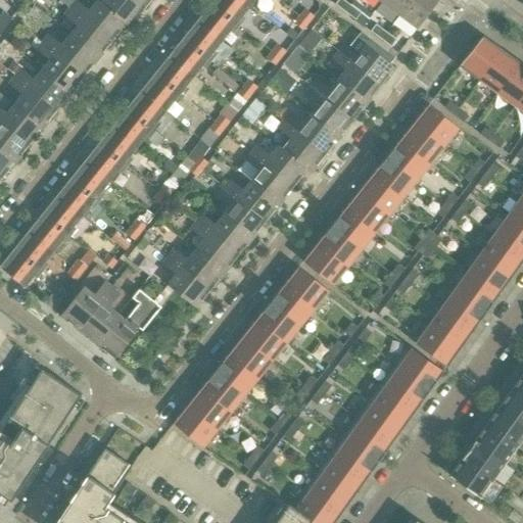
[(98,1),(98,2),(127,26),(131,29),(145,11),(130,0),(104,0),(102,4),(98,1)]
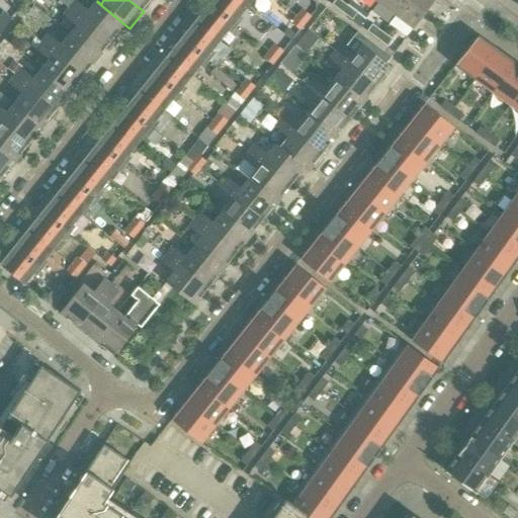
[(128,0),(144,11),(153,0),(128,0)]
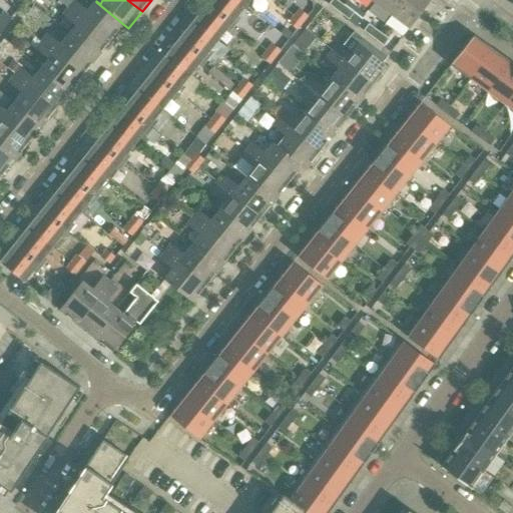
[(236,0),(208,0),(206,4),(233,26),(239,18),(236,16),(244,6),(236,0)]
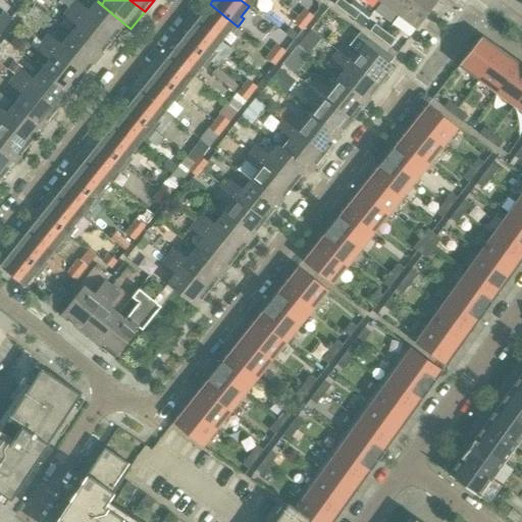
[(336,0),(334,4),(345,12),(350,5),(343,0),(336,0)]
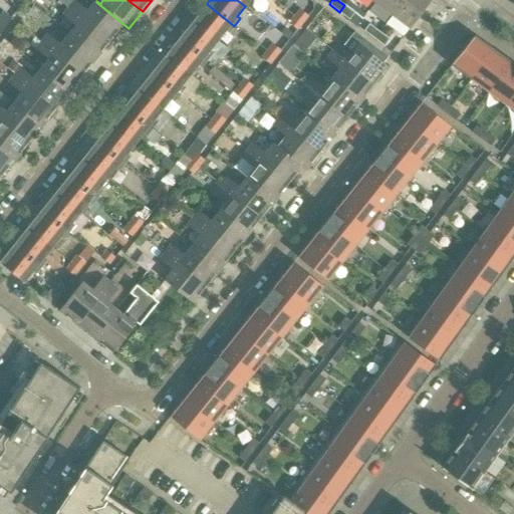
[(374,0),(374,1),(392,14),(402,0),(374,0)]
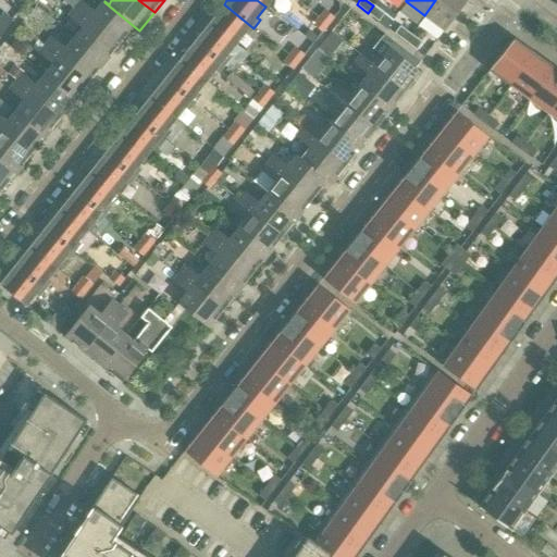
[(466,0),(435,0),(424,15),(444,31),(467,0),(466,0)]
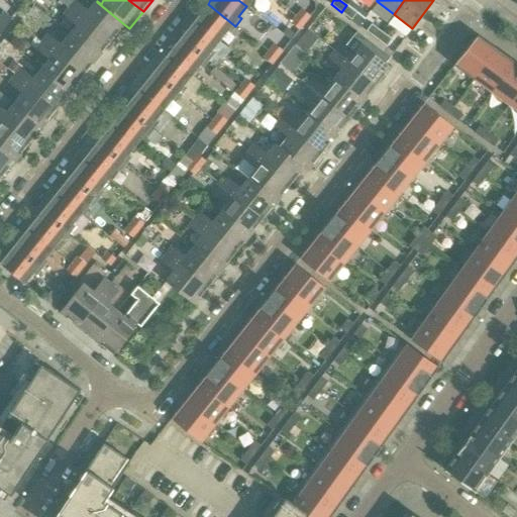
[(76,1),(70,8),(111,42),(125,25),(97,2),(88,11),(76,1)]
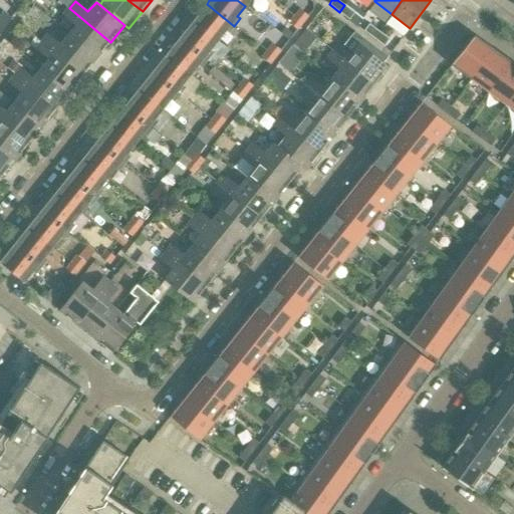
[(207,4),(193,21),(217,40),(225,30),(229,33),(234,26),(207,4)]
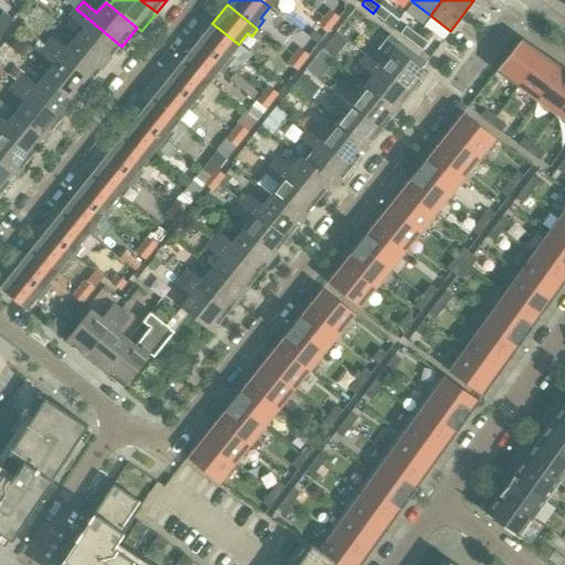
[(379,6),(373,13),(384,21),(383,22),(391,28),(394,23),(395,24),(397,20),(390,14),(379,6)]
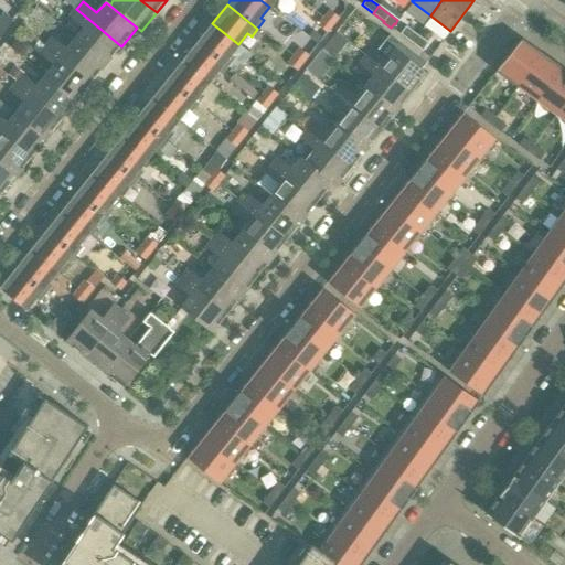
[(48,16),(36,8),(31,16),(41,23),(48,16)]
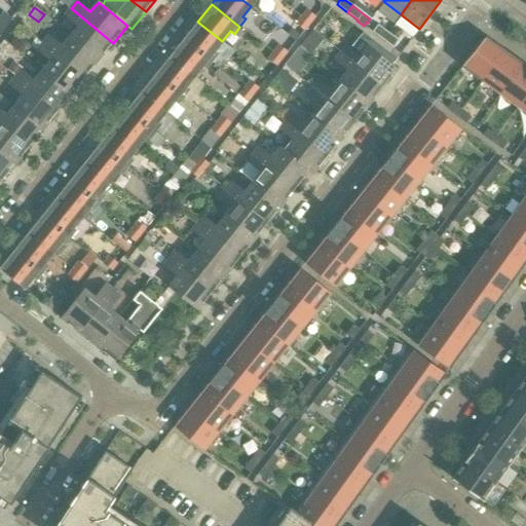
[(77,28),(70,36),(99,60),(113,43),(71,8),(65,16),(77,28)]
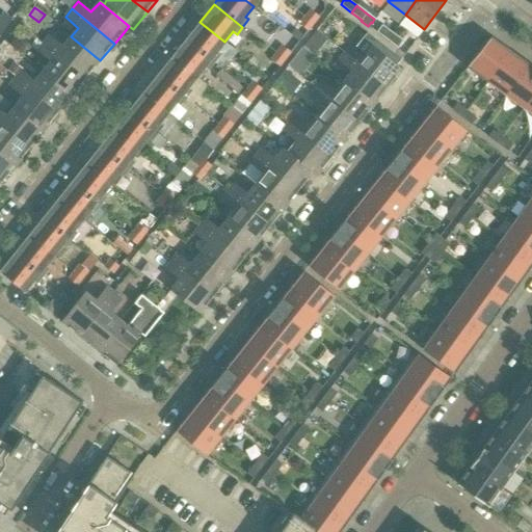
[(309,10),(303,17),(313,24),(318,18),(309,10)]
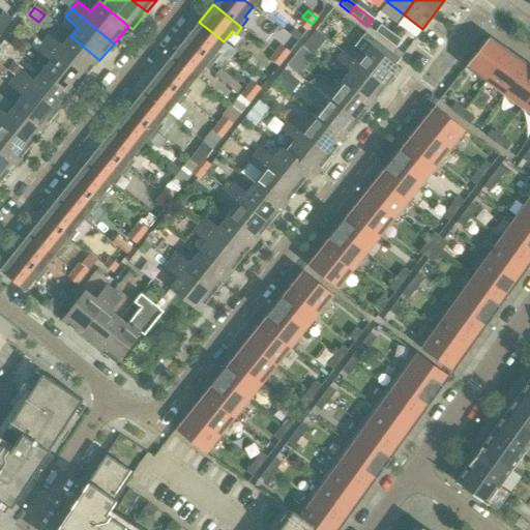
[(4,12),(0,18),(0,24),(3,27),(11,18),(4,12)]
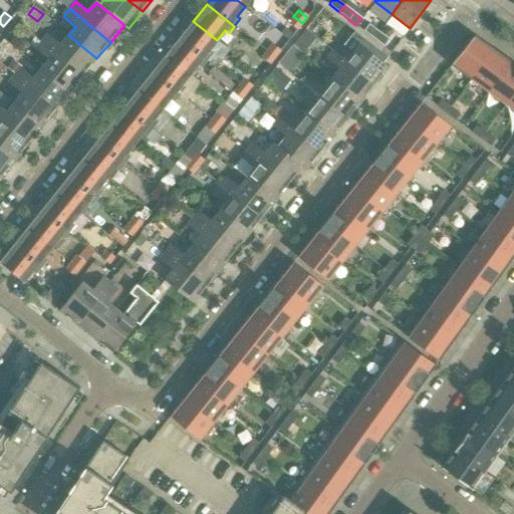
[(302,23),(293,16),(288,23),(296,30),(302,23)]
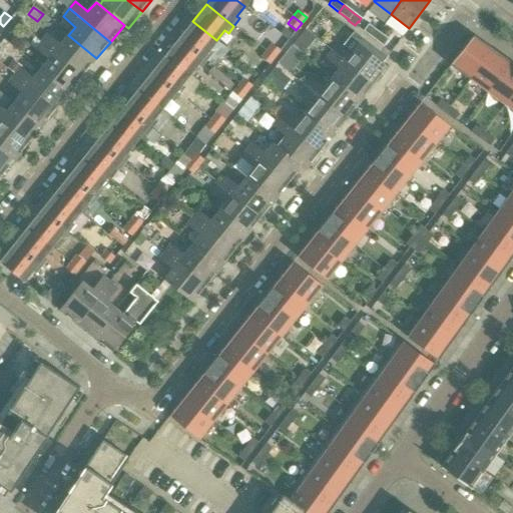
[(192,21),(178,38),(206,60),(212,53),(208,50),(216,40),(192,21)]
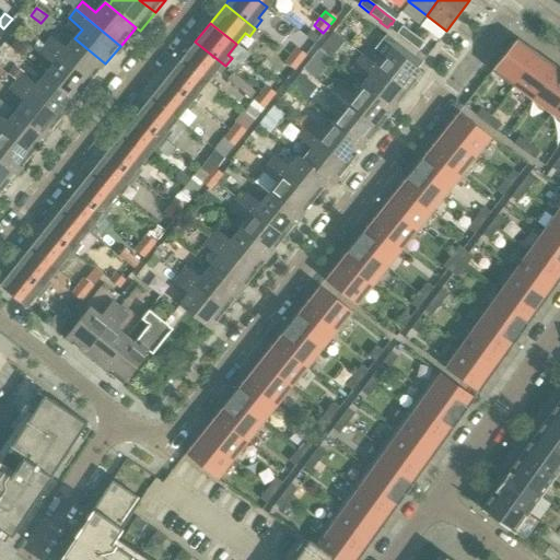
[(396,33),(407,42),(413,34),(403,25),(396,33)]
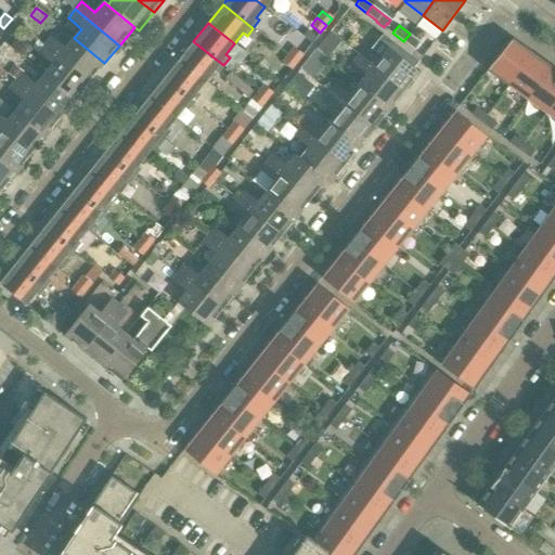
[(330,31),(315,50),(327,60),(343,42),(330,31)]
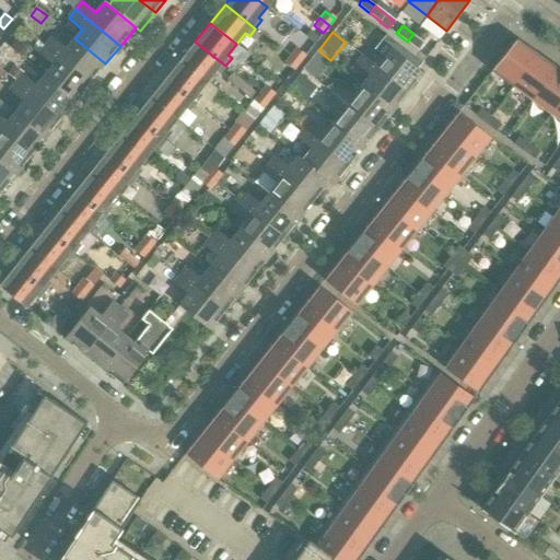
[(413,34),(407,42),(419,49),(424,43),(413,34)]
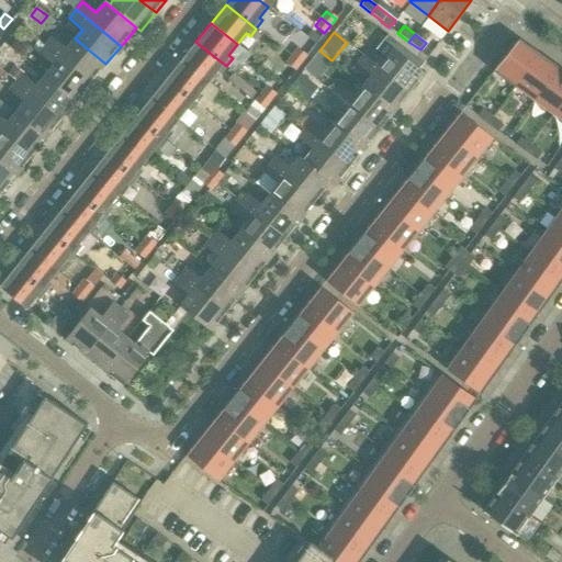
[(53,38),(46,46),(91,82),(105,64),(75,38),(67,48),(53,38)]
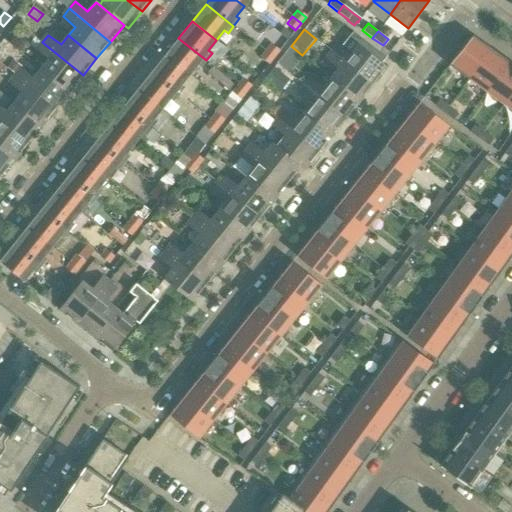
[(449,65),(468,79),(490,48),(472,35),(449,65)]
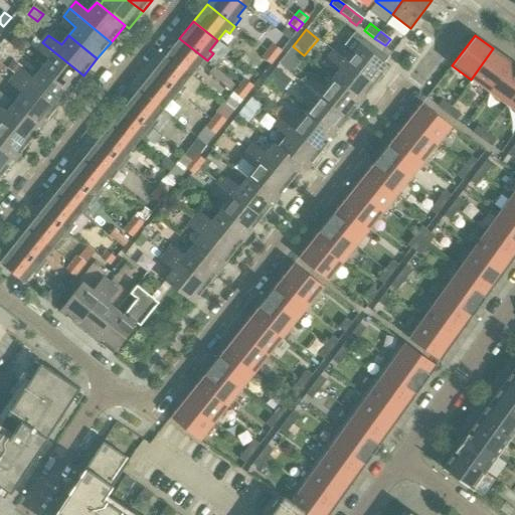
[(179,38),(166,55),(190,75),(198,65),(201,67),(207,60),(179,38)]
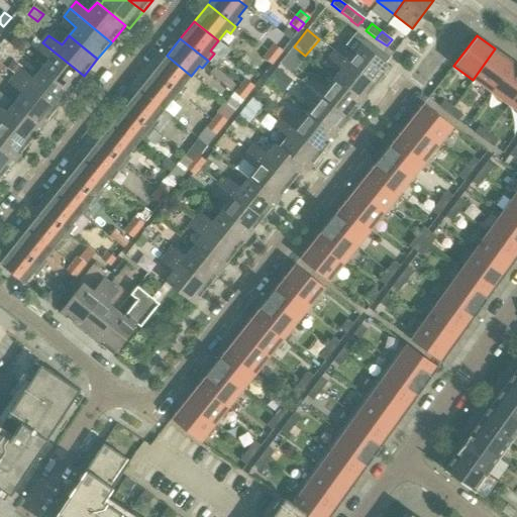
[(48,61),(41,70),(70,92),(84,76),(42,42),(36,50),(48,61)]
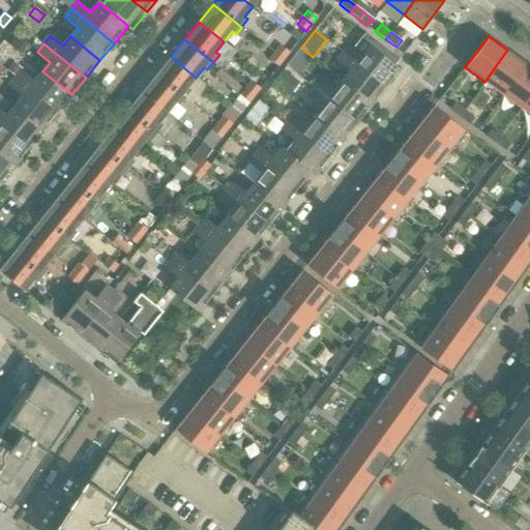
[(348,43),(341,52),(385,87),(400,68),(372,46),(362,57),(348,43)]
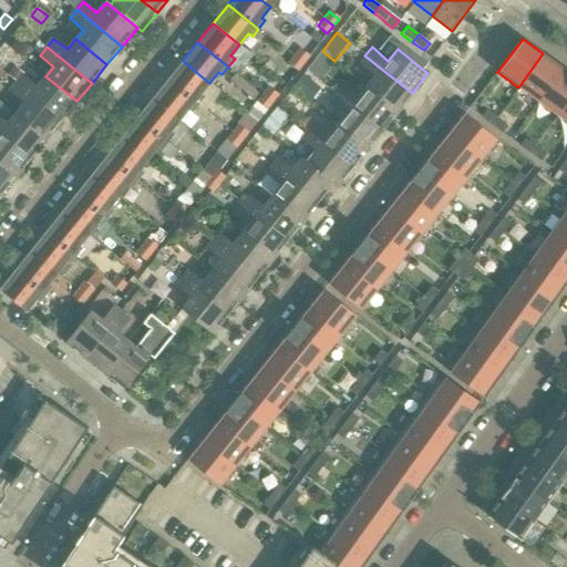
[(299,49),(294,57),(302,64),(309,57),(299,49)]
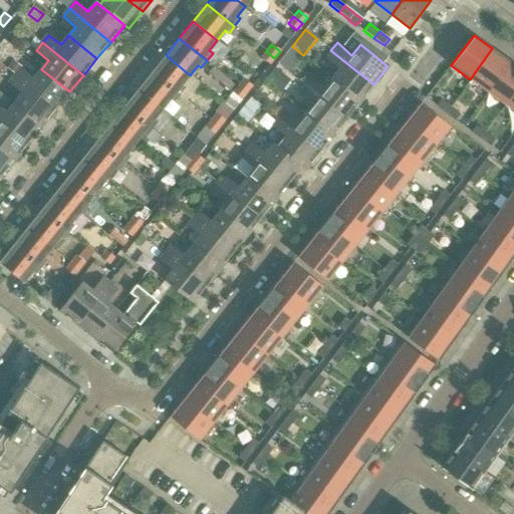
[(303,55),(292,46),(278,63),(290,72),(303,55)]
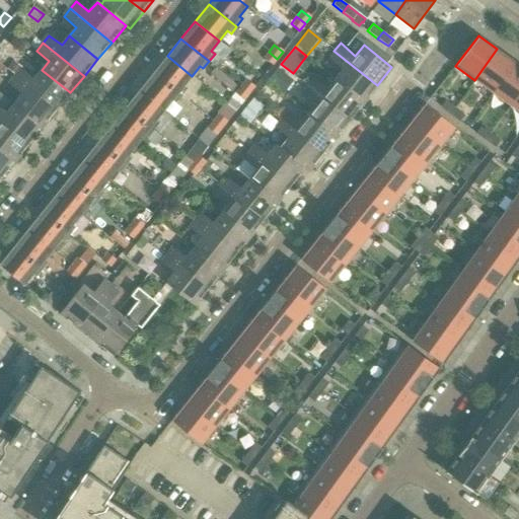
[(474,80),(493,93),(515,62),(497,49),(474,80)]
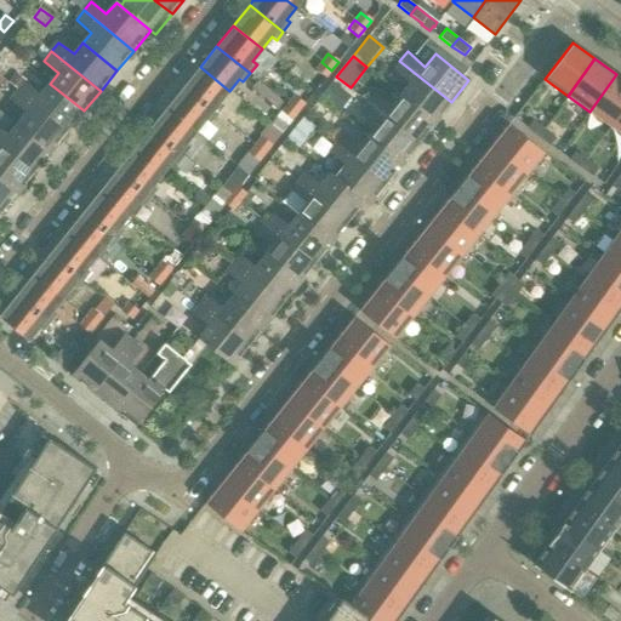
[(408,83),(399,93),(434,123),(451,102),(399,61),(392,69),(408,83)]
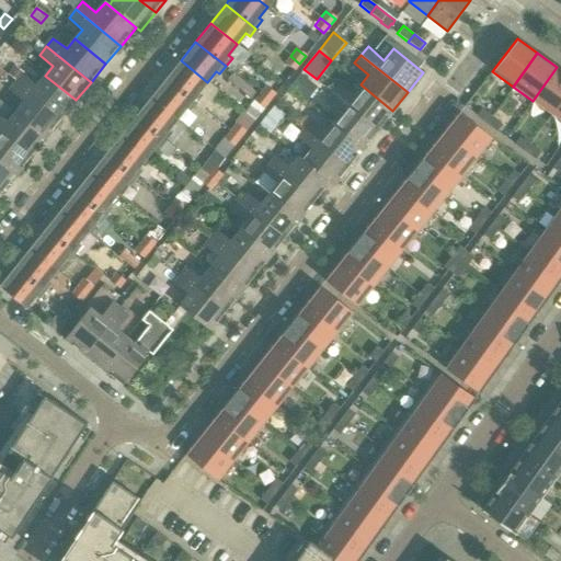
[(299,64),(290,56),(285,63),(281,58),(271,71),(285,81),(299,64)]
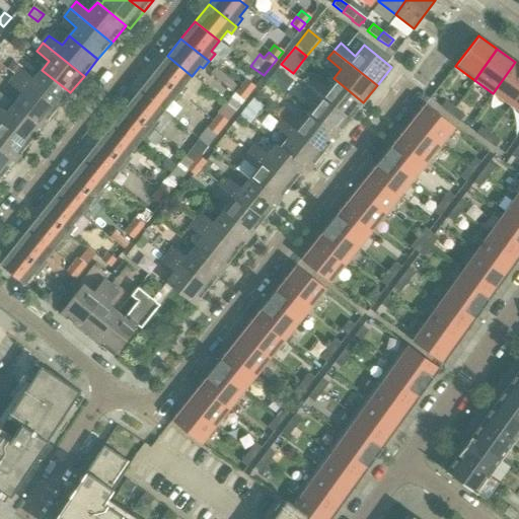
[(167,56),(153,73),(180,95),(187,88),(183,86),(192,76),(167,56)]
